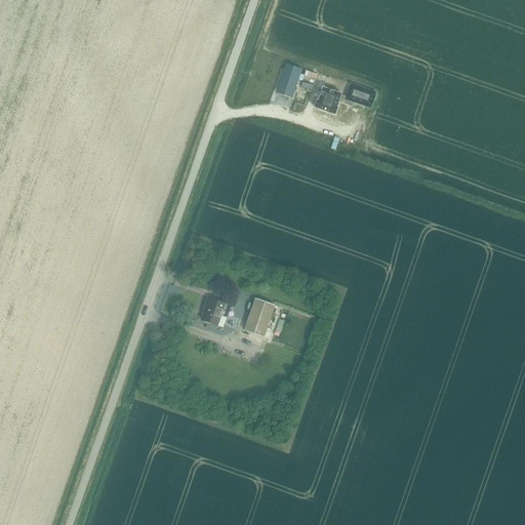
[(280,88),(293,92),(300,71),(287,67),(280,88)]
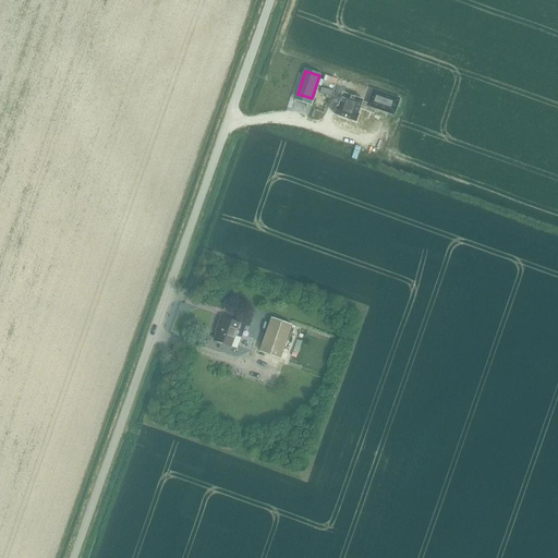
[(374,89),(367,105),(395,114),(400,98),(374,89)]
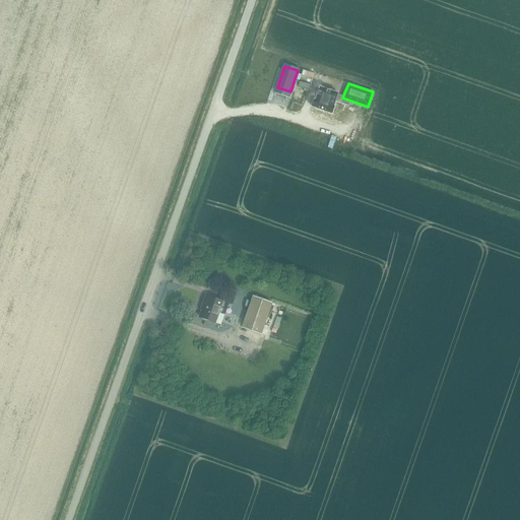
[(314,100),(312,107),(332,114),(334,106),(338,92),(320,86),(315,100),(314,100)]
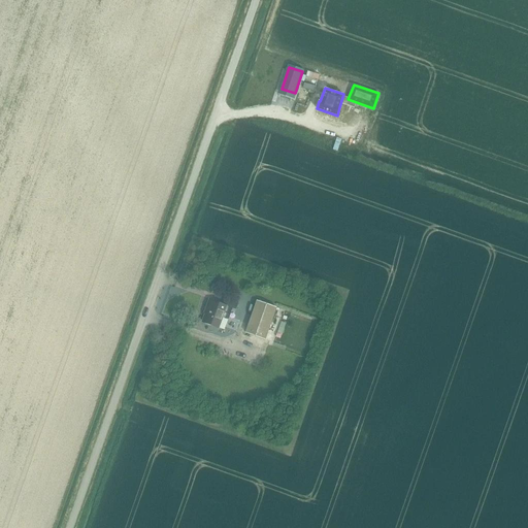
[(235,310),(238,302),(225,297),(222,305),(209,301),(205,309),(207,310),(203,323),(218,328),(222,318),(228,320),(232,309),(235,310)]
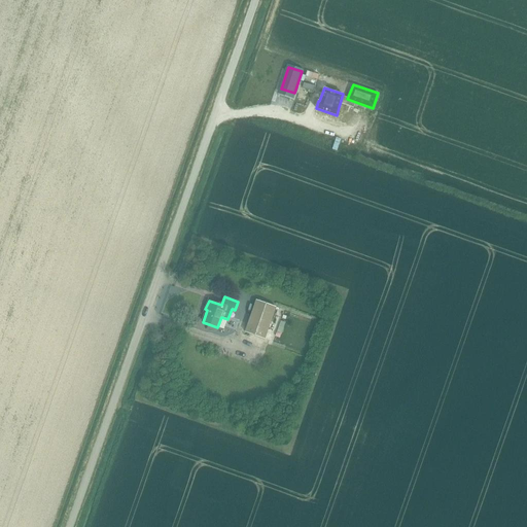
[(265,339),(276,308),(256,302),(245,331),(265,339)]
